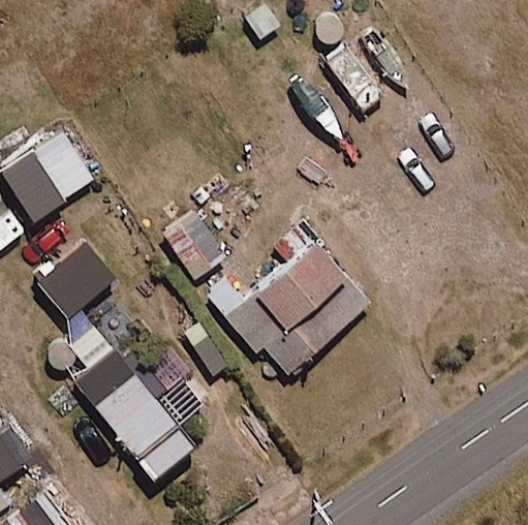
[(93,180),(61,134),(2,176),(34,221),(93,180)]
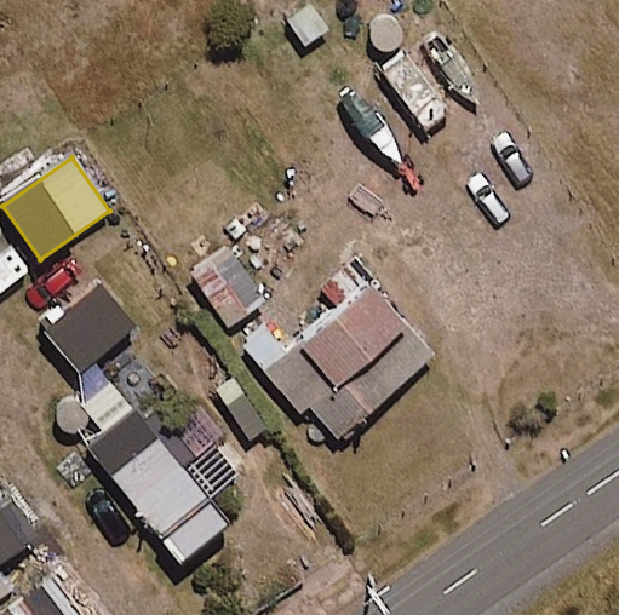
[(264,302),(228,249),(191,275),(228,327),(264,302)]
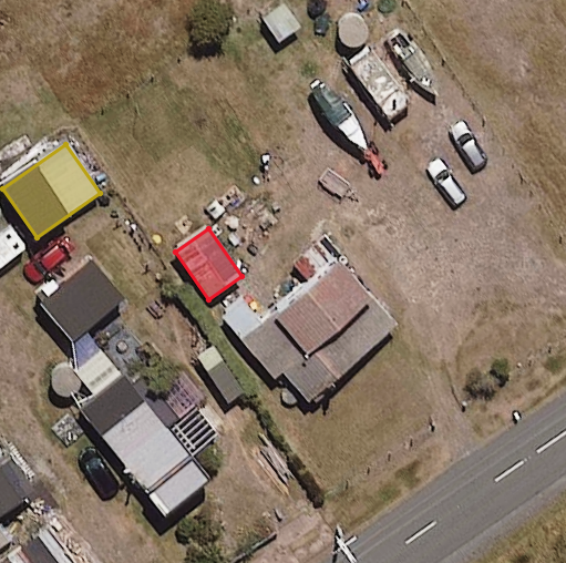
[(397,326),(338,260),(245,344),(304,409),(397,326)]
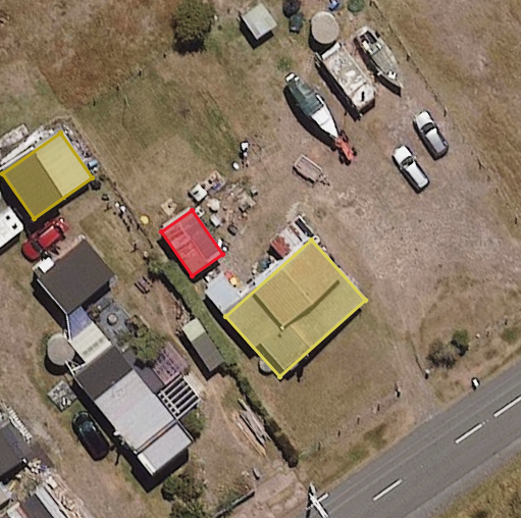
[(101,274),(74,243),(48,265),(75,297),(101,274)]
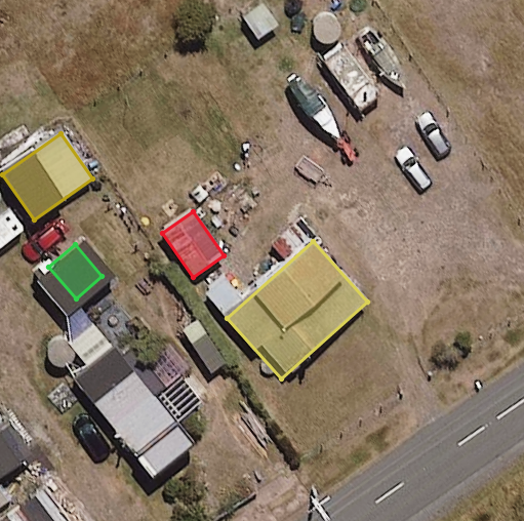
[(93,320),(66,342),(84,364),(71,374),(152,476),(193,444),(175,423),(201,403),(178,375),(154,396),(93,320)]
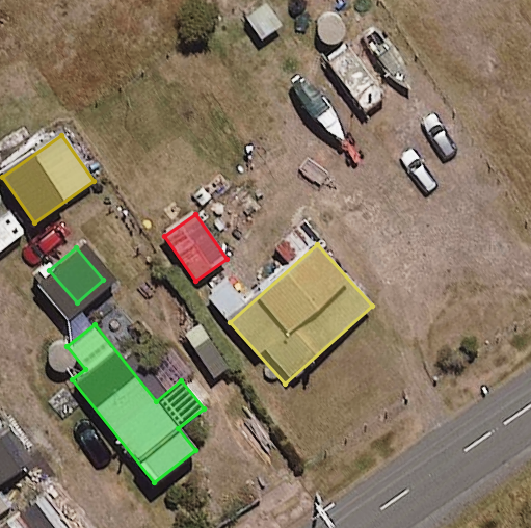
[(0,482),(20,469),(0,440),(0,482)]
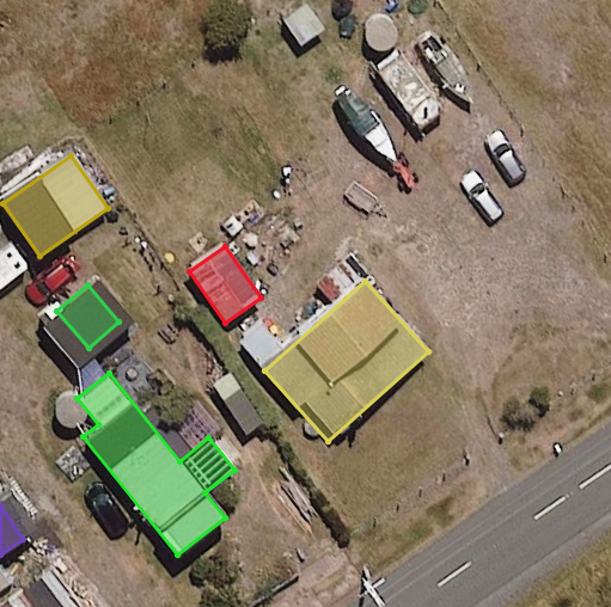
[(25,586),(7,560),(0,565),(0,606),(71,606),(44,571),(25,586)]
